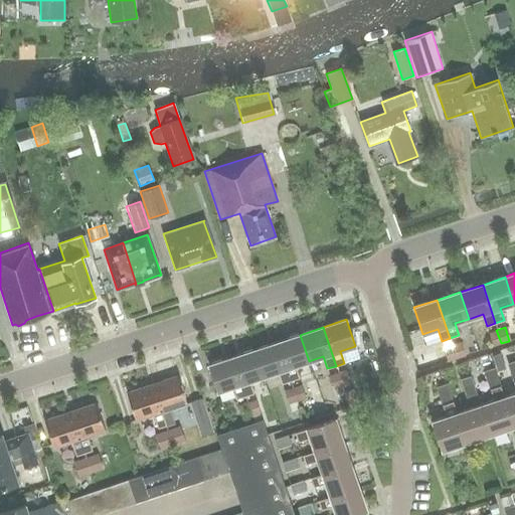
[(496,330),(488,333),(493,346),(501,343),(496,330)]
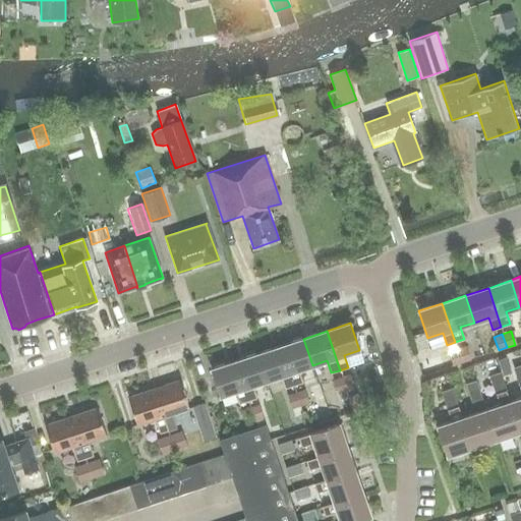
[(303,339),(281,346),(293,386),(302,383),(298,370),(312,365),(303,339)]
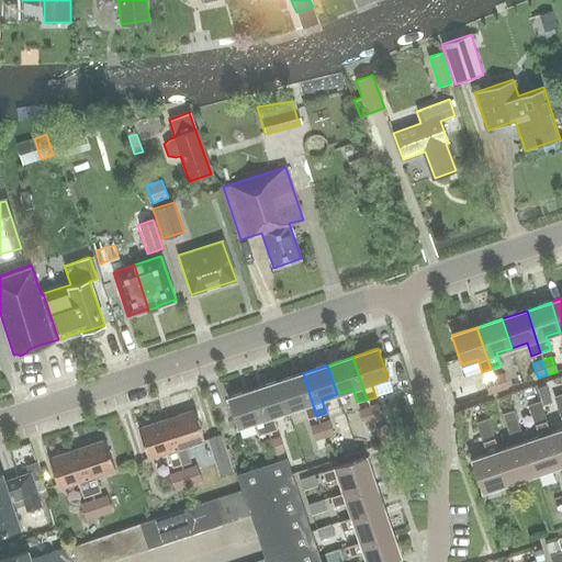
[(493,377),(491,369),(482,372),(484,380),(493,377)]
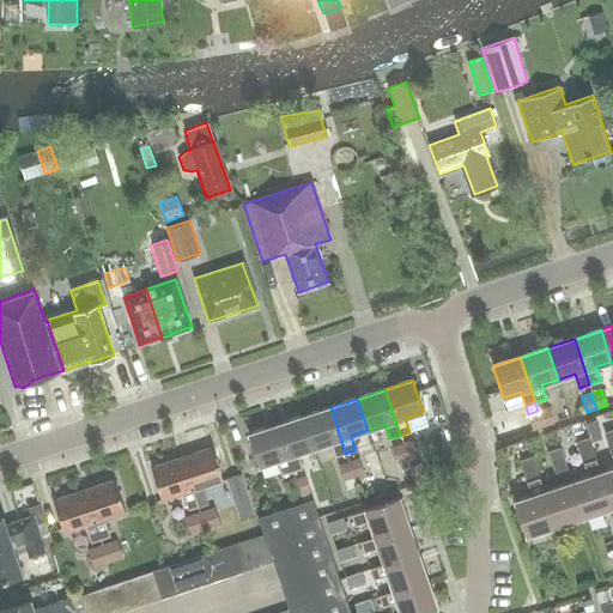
[(331,407),(303,417),(314,448),(331,442),(335,456),(345,454),(331,407)]
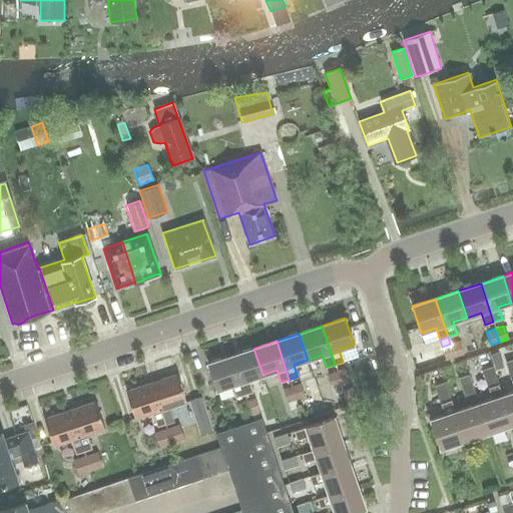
[(463,355),(458,341),(450,344),(454,358),(463,355)]
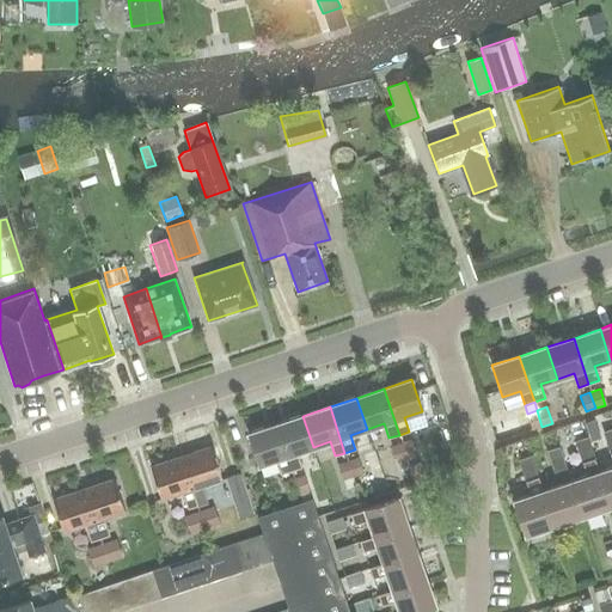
[(527,414),(526,414),(532,430),(542,427),(537,410),(527,414)]
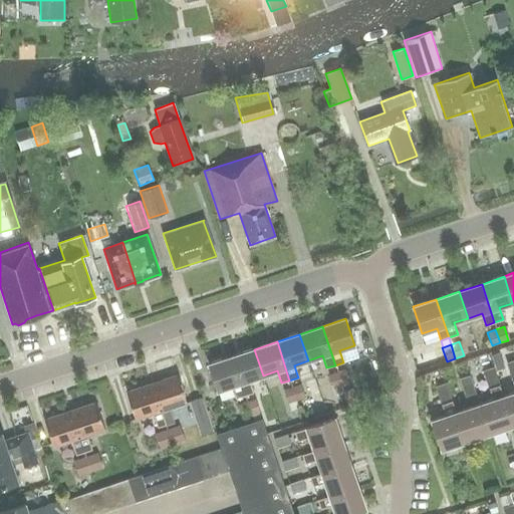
[(254,349),(232,356),(244,396),(253,393),(249,380),(263,375),(254,349)]
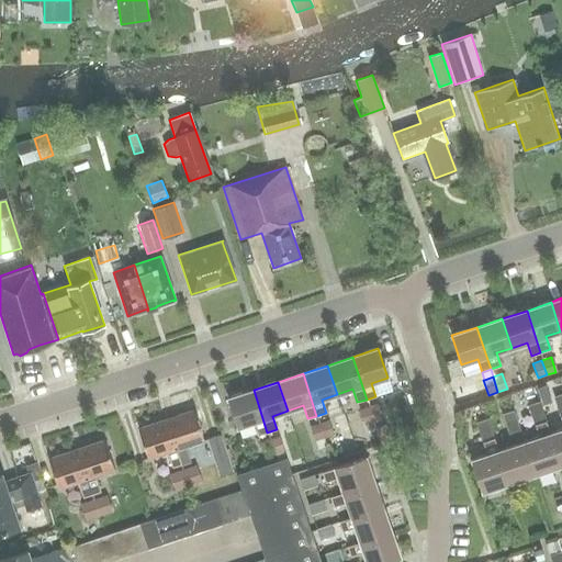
[(537,389),(542,405),(551,402),(546,385),(537,389)]
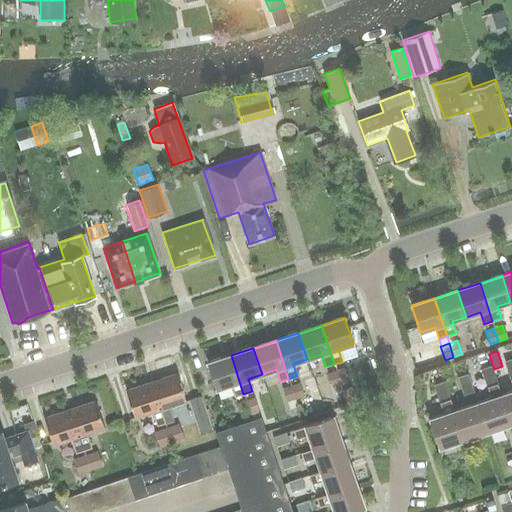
[(231,355),(207,363),(216,389),(231,384),(235,397),(243,394),(231,355)]
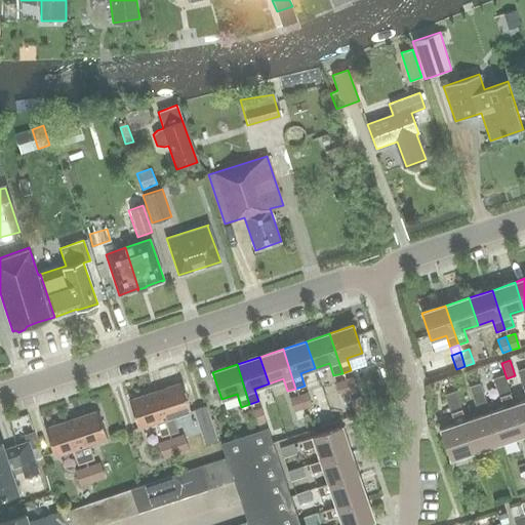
[(485,401),(479,384),(476,371),(466,374),(470,387),(469,387),(475,405),(485,401)]
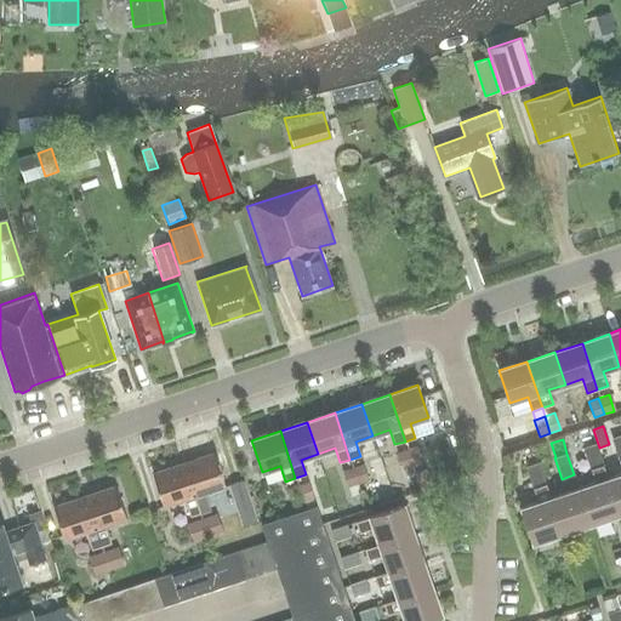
[(590,469),(602,466),(594,444),(582,449),(590,469)]
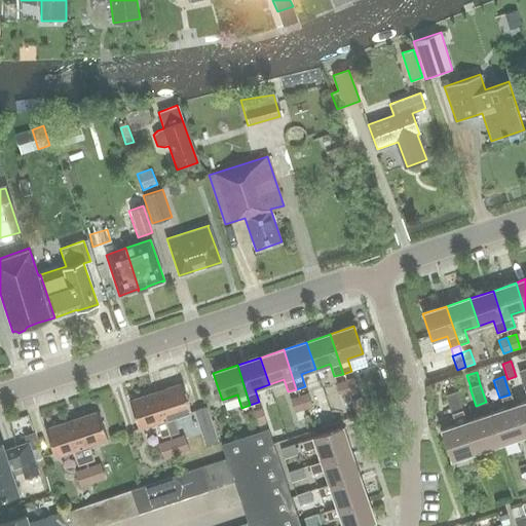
[(353,377),(345,380),(349,395),(359,391),(353,377)]
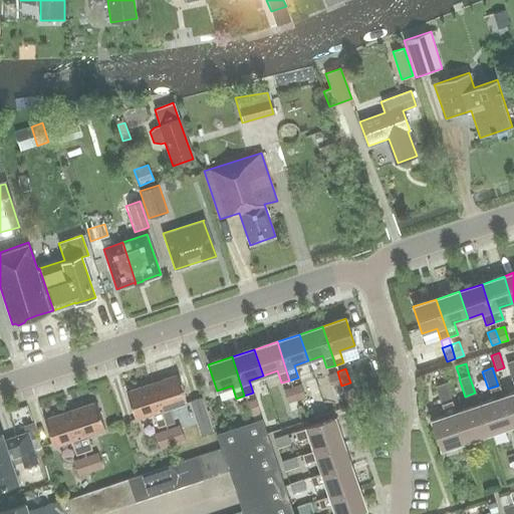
[(341,386),(337,371),(328,374),(333,389),(336,387),(341,386)]
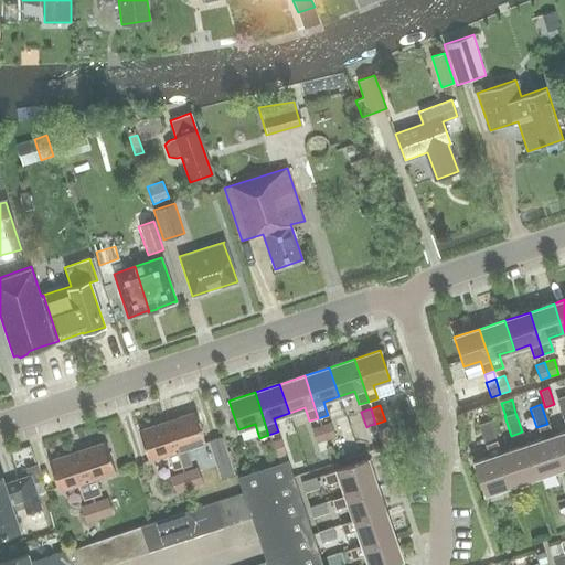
[(195,412),(167,422),(177,451),(205,443),(195,412)]
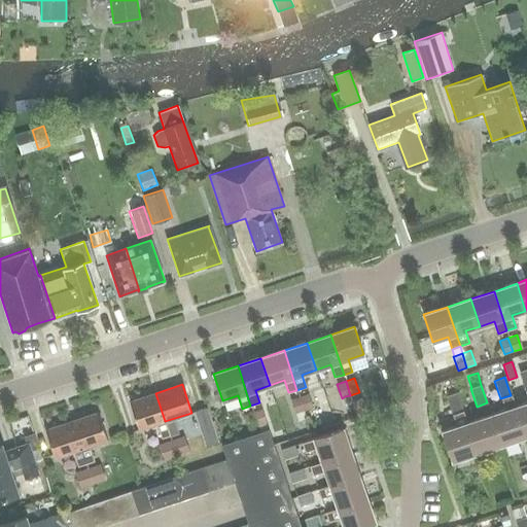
[(525,436),(526,435),(526,389),(524,390),(526,398),(526,402),(516,407),(525,436)]
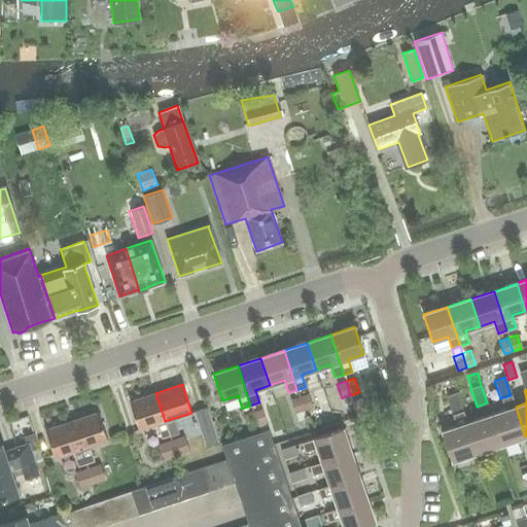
[(169,433),(165,421),(155,393),(130,401),(139,430),(156,424),(161,436),(169,433)]
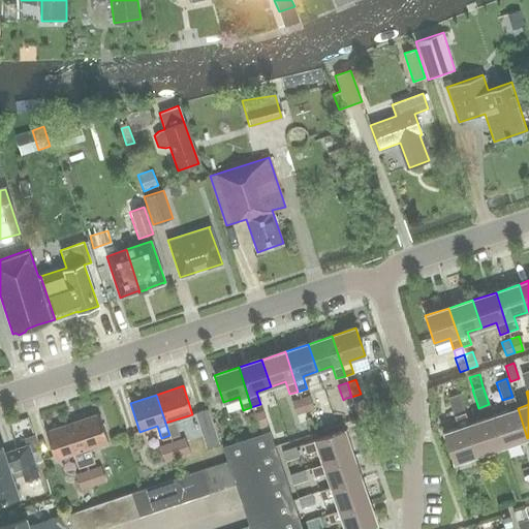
[(309,395),(301,398),(305,412),(314,409),(309,395)]
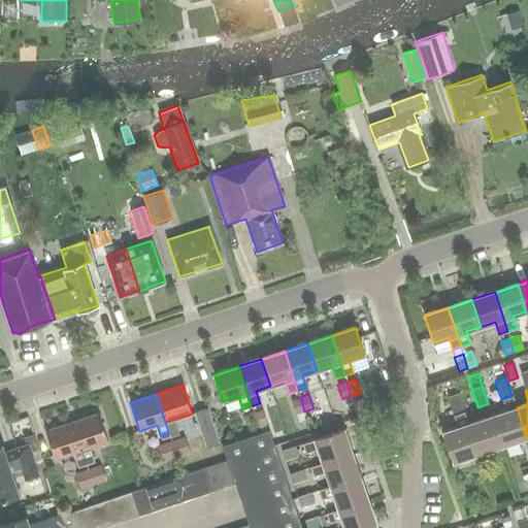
[(453,416),(463,411),(457,394),(447,397),(453,416)]
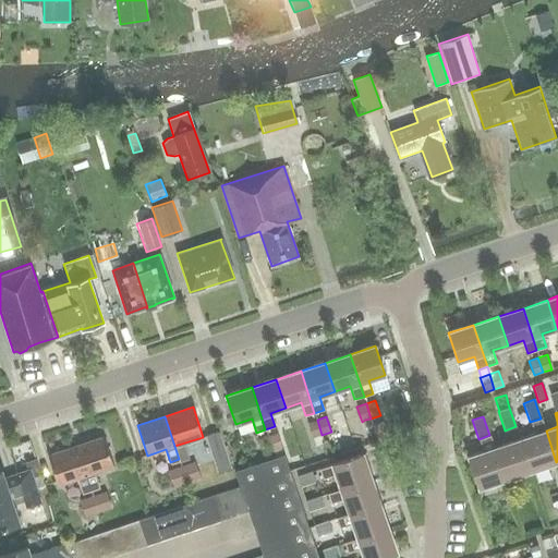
[(373,424),(371,419),(365,420),(362,422),(364,427),(372,425),(373,424)]
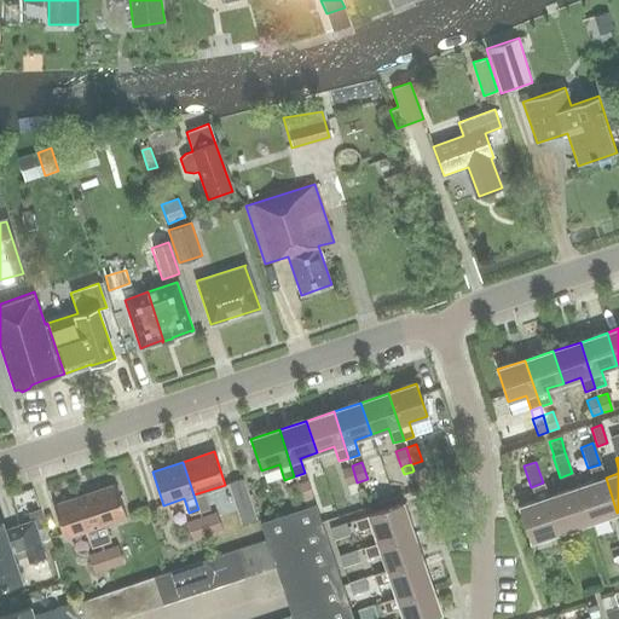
[(577,487),(589,522),(617,513),(606,478),(605,478),(600,464),(588,468),(593,482),(577,487)]
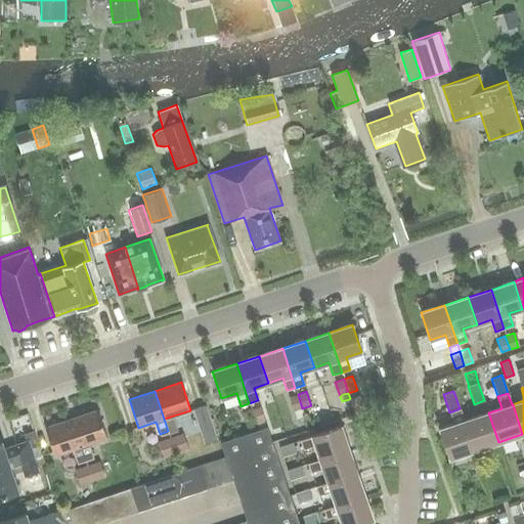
[(298,394),(289,397),(294,411),(302,408),(298,394)]
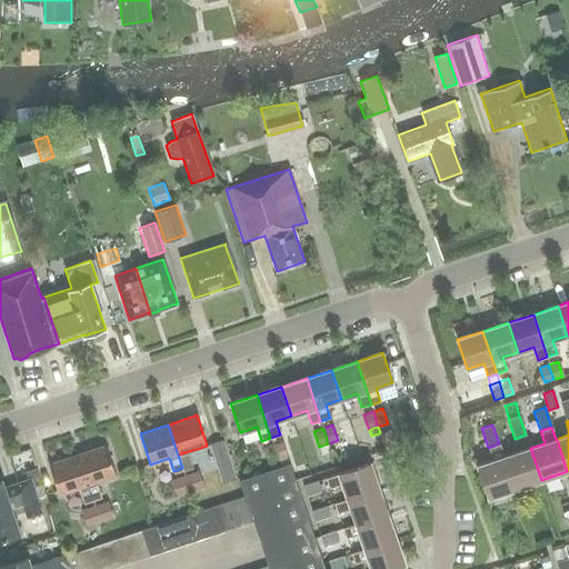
[(379,433),(385,450),(395,447),(388,430),(380,432),(379,433)]
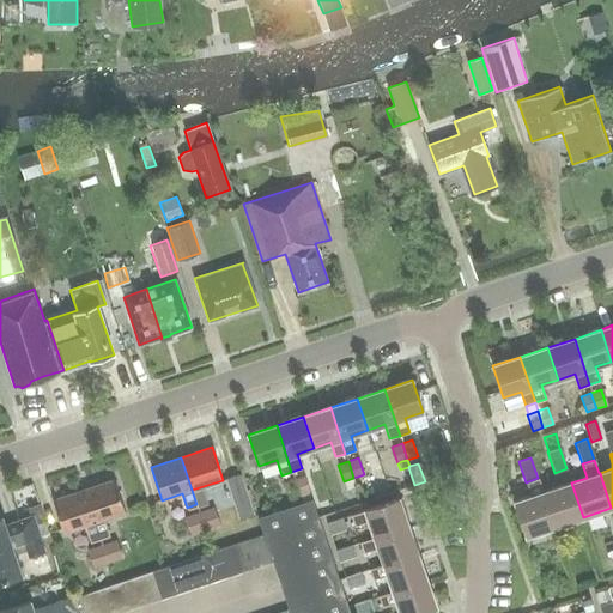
[(238,474),(225,478),(240,521),(255,516),(242,473),(238,474)]
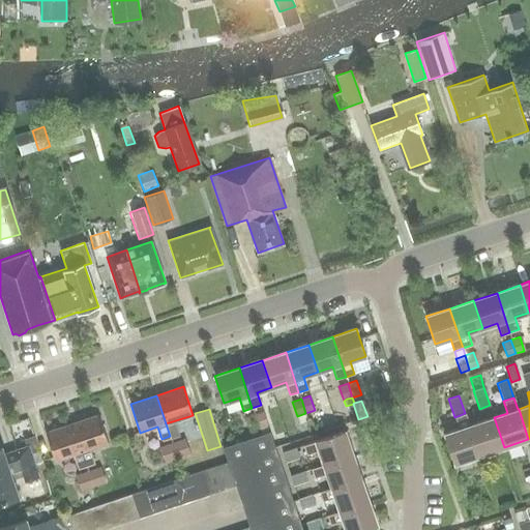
[(255,414),(259,429),(268,425),(263,411),(255,414)]
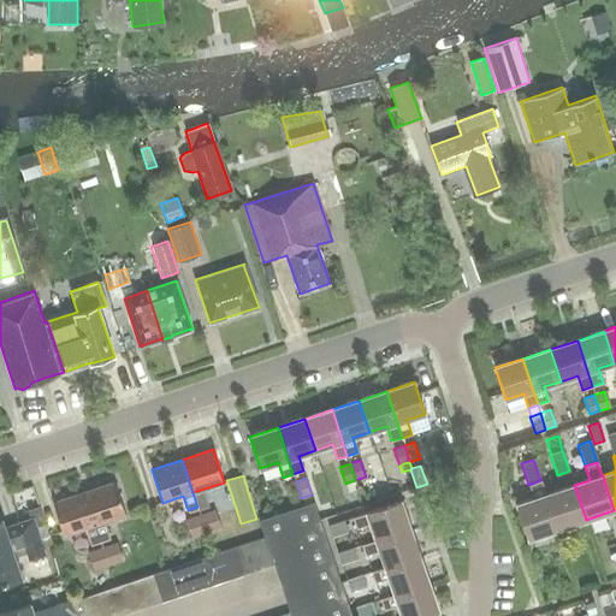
[(528,539),(557,529),(545,495),(540,480),(528,485),(533,498),(516,504),(528,539)]
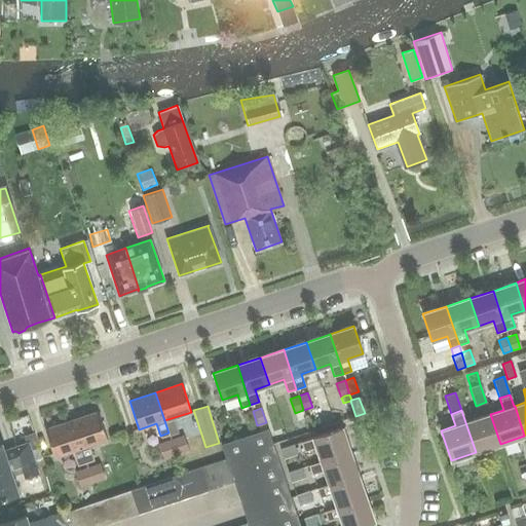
[(253,411),(243,414),(249,428),(257,425),(253,411)]
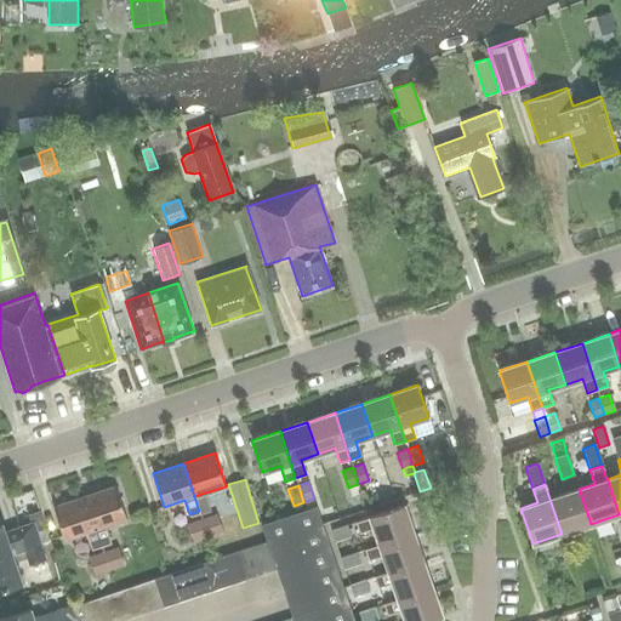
[(110,541),(106,527),(126,519),(115,486),(85,496),(101,545),(110,541)]
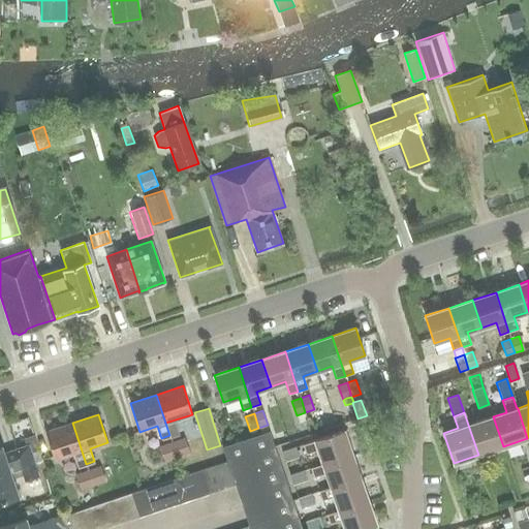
[(493,416),(468,425),(478,455),(503,446),(493,416)]
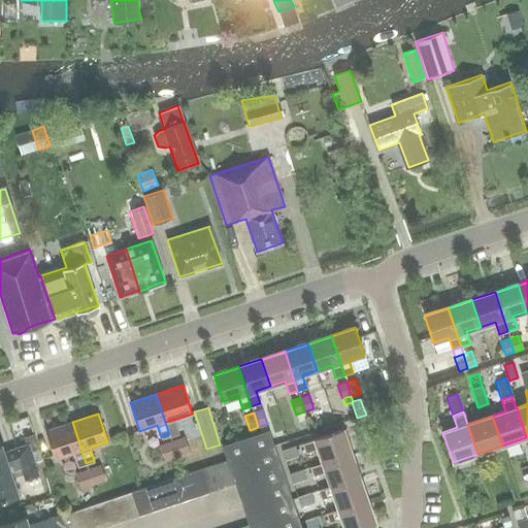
[(76,466),(86,463),(72,422),(45,431),(55,459),(72,454),(76,466)]
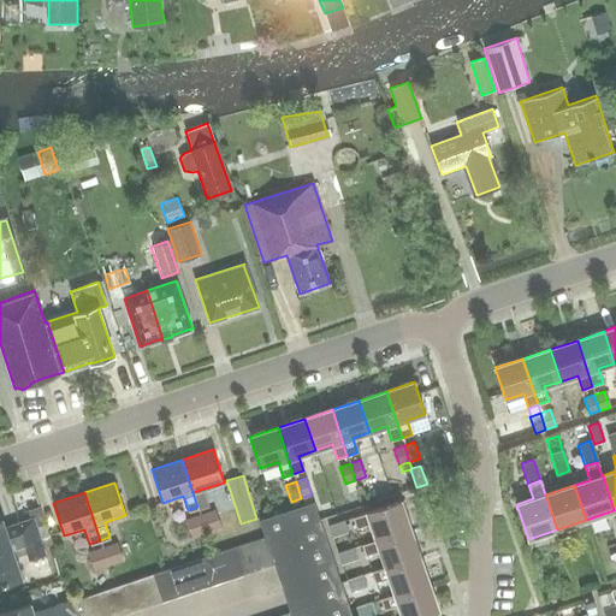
[(369,523),(375,540),(410,529),(401,501),(351,517),(355,528),(369,523)]
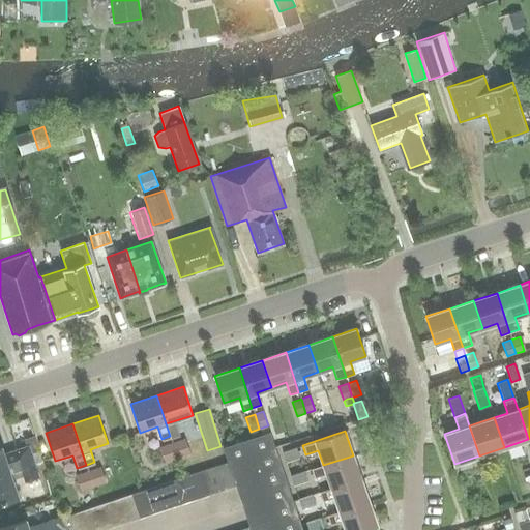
[(222,447),(227,462),(235,487),(248,527),(249,529),(301,529),(269,432),(222,447)]
